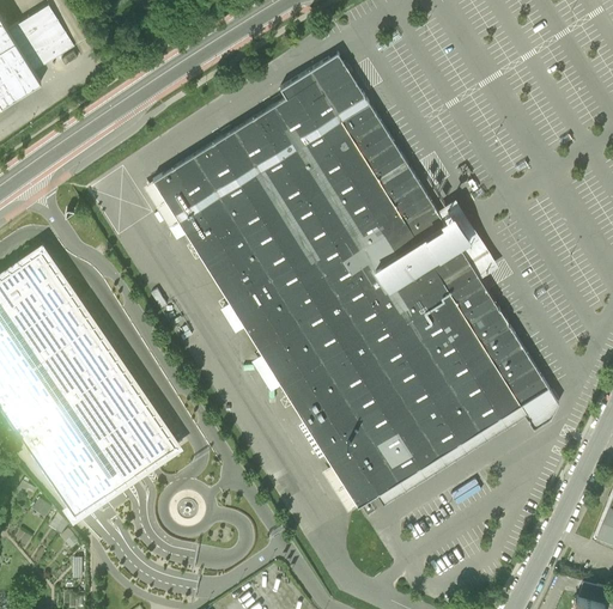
[(0,108),(79,60),(49,10),(10,35),(0,19),(0,108)]
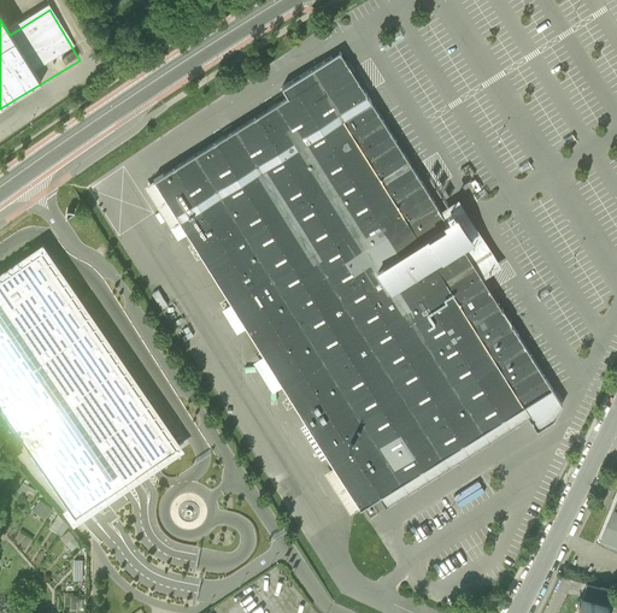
[(289,102),(157,187),(180,224),(209,266),(363,512),(524,410),(538,432),(553,423),(562,406),(506,319),(482,281),(454,237),(440,213),(370,102),(348,69),(339,53),(281,90),(289,102)]
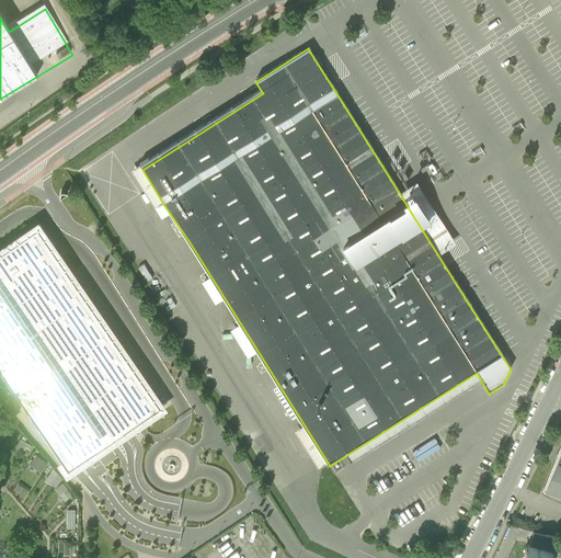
[(416,183),(400,194),(421,228),(438,255),(456,246),(438,217),(416,183)]
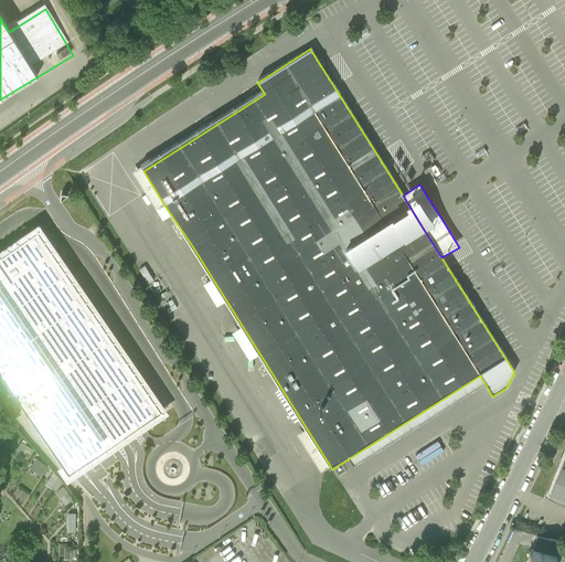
[(0,377),(70,477),(75,473),(83,467),(94,460),(105,453),(112,447),(120,442),(129,436),(140,428),(163,413),(38,231),(16,245),(0,256),(0,377)]
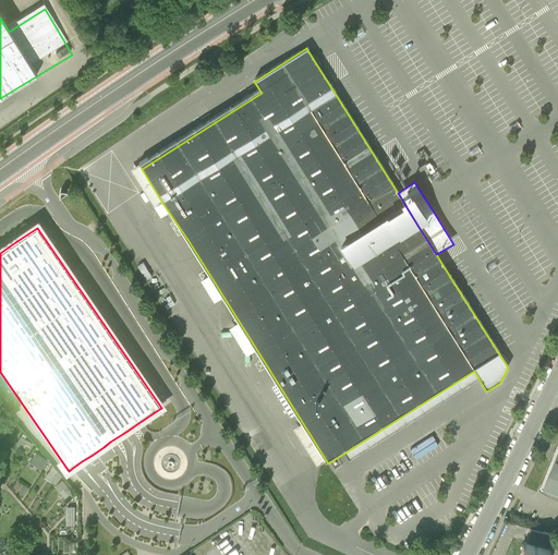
[(22,437),(17,446),(31,454),(36,445),(22,437)]
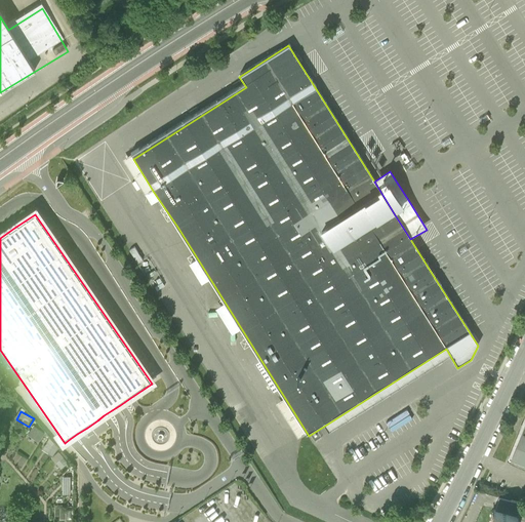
[(36,427),(29,436),(40,444),(47,435),(36,427)]
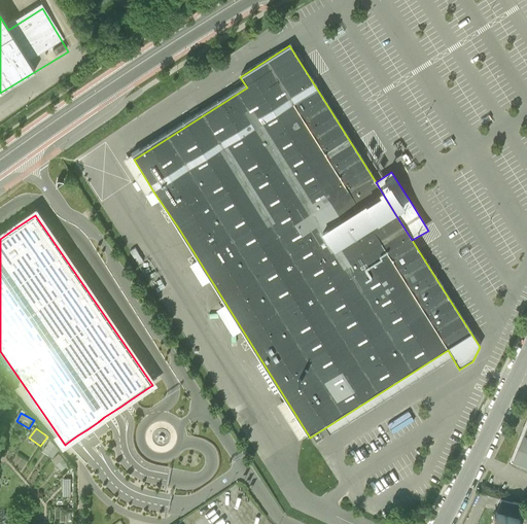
[(526,500),(526,502),(526,501),(526,428),(526,431),(513,463),(526,468),(526,500)]
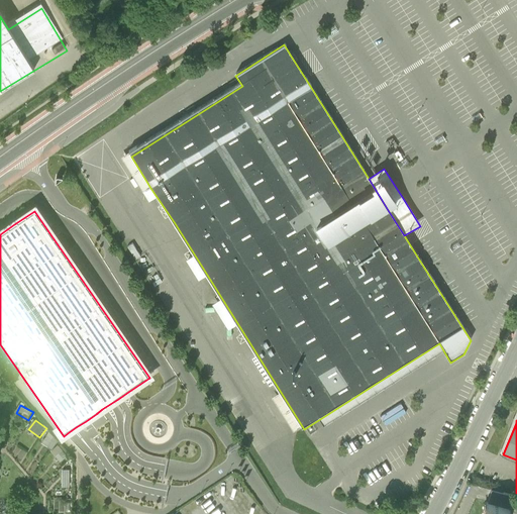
[(52,434),(43,442),(52,451),(61,442),(52,434)]
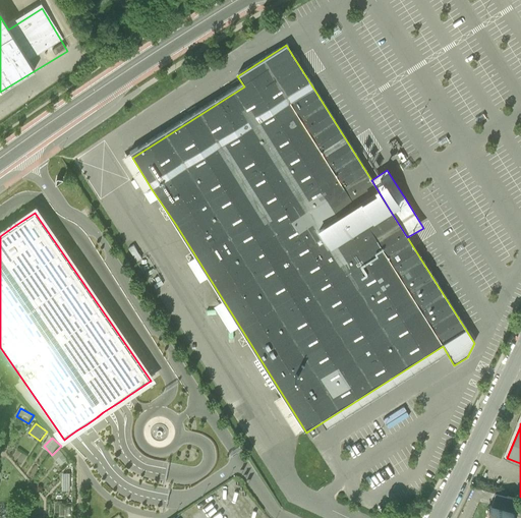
[(512,517),(514,512),(489,506),(486,517),(512,517)]
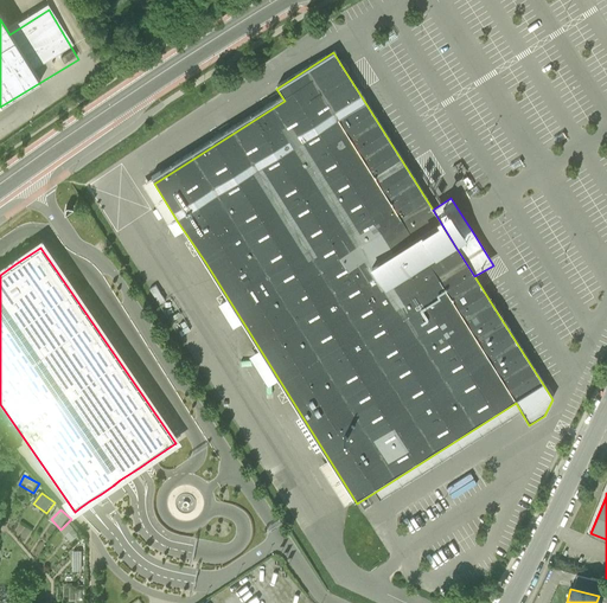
All buildings are outlined.
